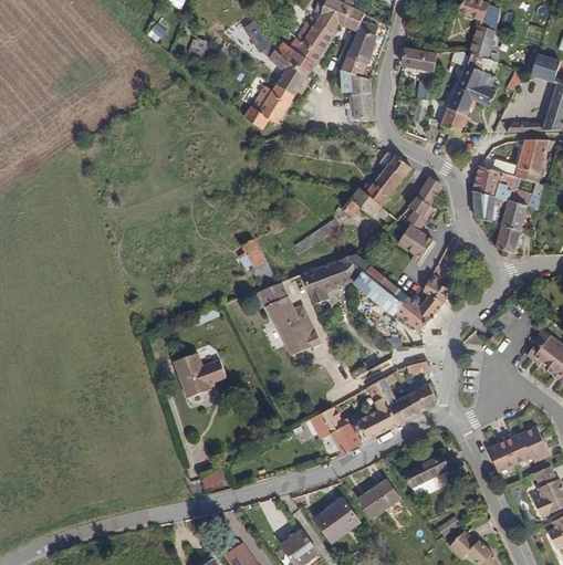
[(143,9),(150,1),(149,0),(138,0),(137,2),(143,9)]
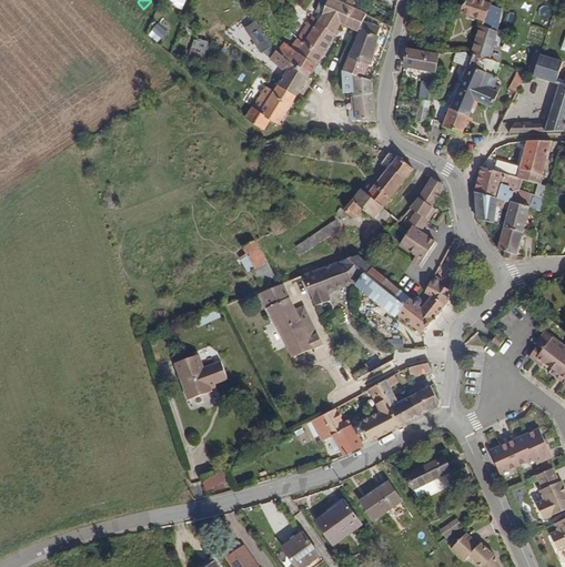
[(328,0),(324,7),(315,19),(312,24),(333,34),(340,26),(356,32),(363,17),(365,13),(364,12),(351,6),(344,2),(341,0),(328,0)]
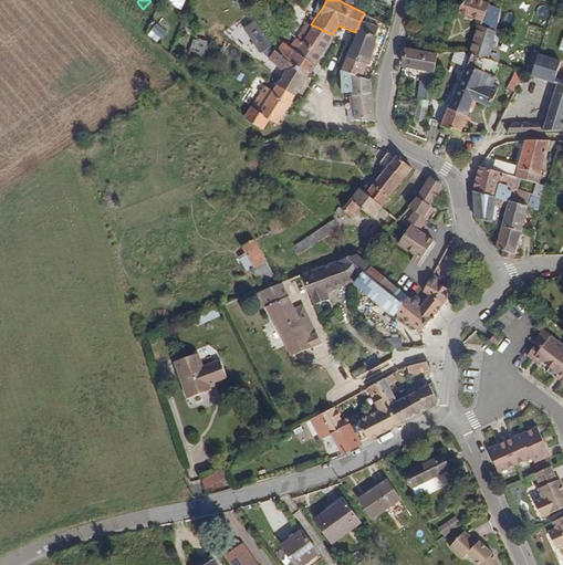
[(498,31),(486,27),(493,3),(493,2),(486,0),(461,0),(458,11),(479,18),(468,53),(491,60),(498,31)]
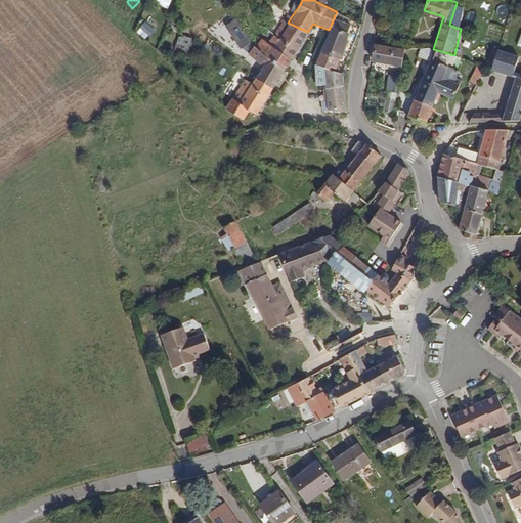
[(461,29),(466,6),(457,3),(449,25),(461,29)]
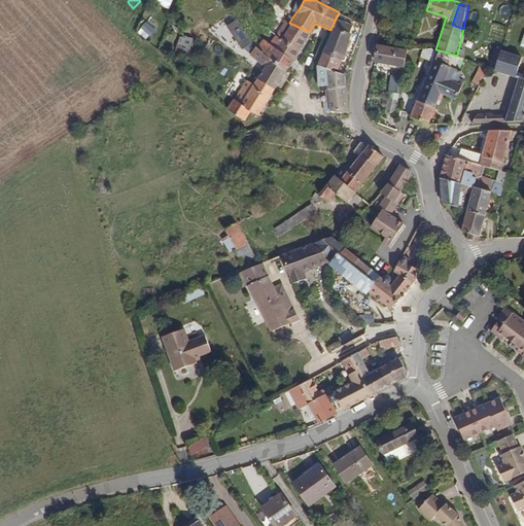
[(286,13),(283,16),(281,18),(289,23),(292,18),(286,13)]
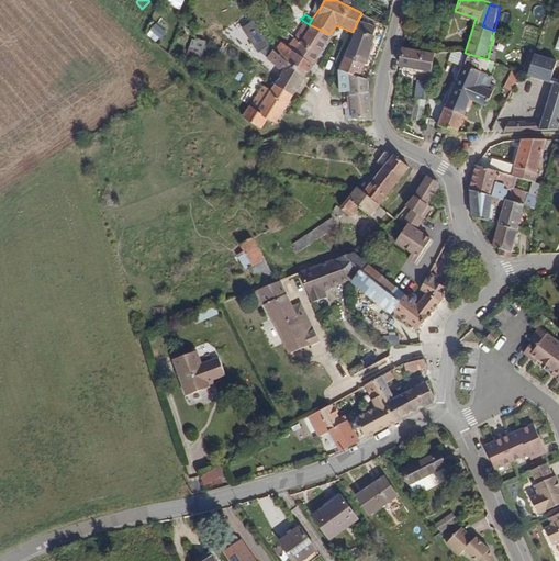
[(358,75),(377,24),(359,17),(353,32),(339,68),(339,70),(358,75)]
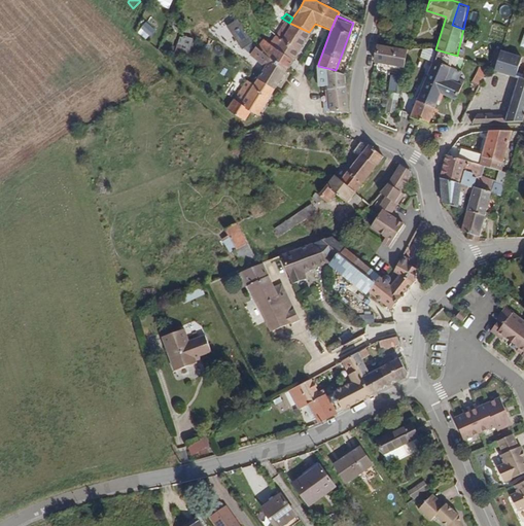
[(309,32),(289,23),(281,18),(276,27),(283,32),(278,40),(274,45),(292,58),(309,32)]
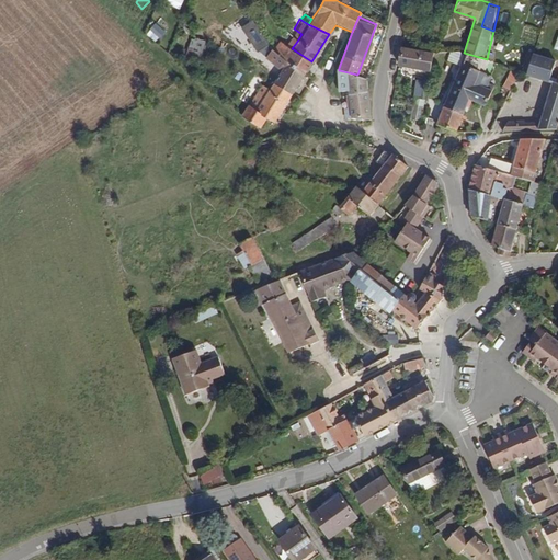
[(150,23),(144,35),(156,41),(162,29),(150,23)]
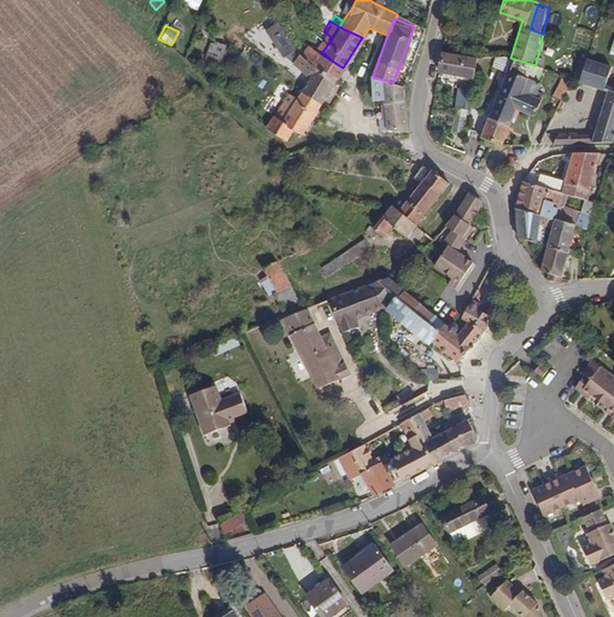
[(323,31),(320,36),(320,40),(326,47),(332,38),(323,31)]
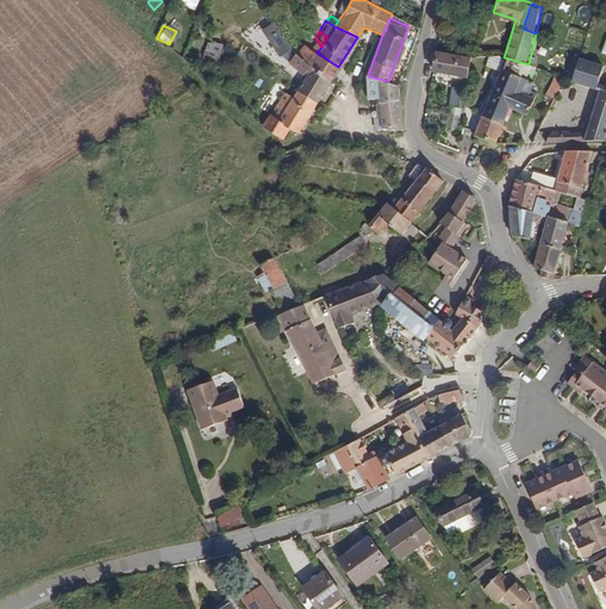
[(297,55),(291,51),(288,56),(307,68),(308,66),(317,53),(322,47),(316,39),(316,42),(308,53),(301,48),(297,55)]
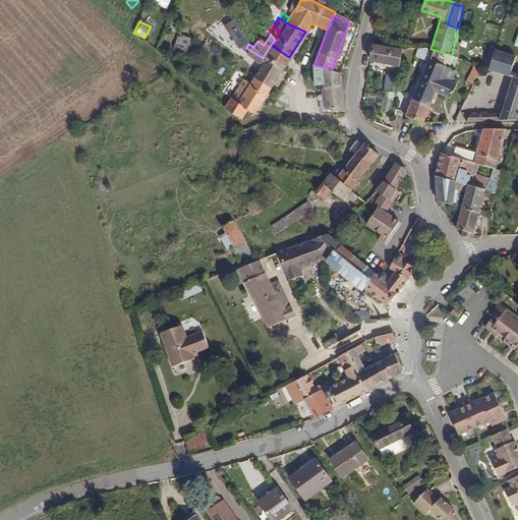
[(234,41),(238,48),(243,42),(240,37),(234,41)]
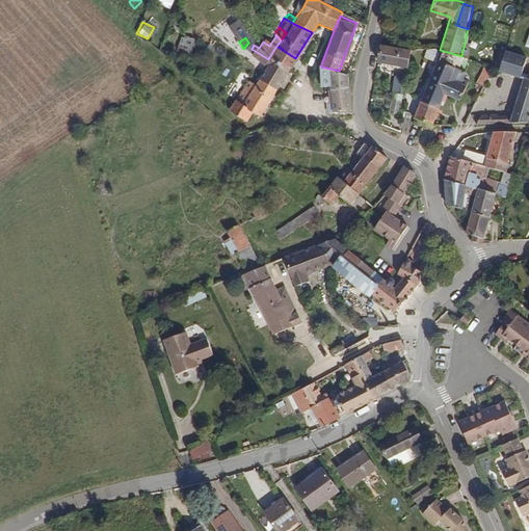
[(378,44),(378,49),(376,60),(401,67),(404,56),(406,56),(406,60),(412,49),(408,49),(396,49),(378,44)]
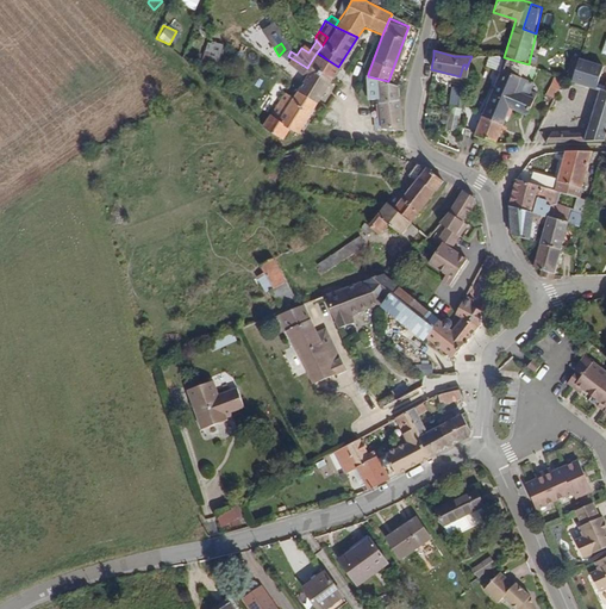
[(329,79),(338,67),(317,53),(308,66),(329,79)]
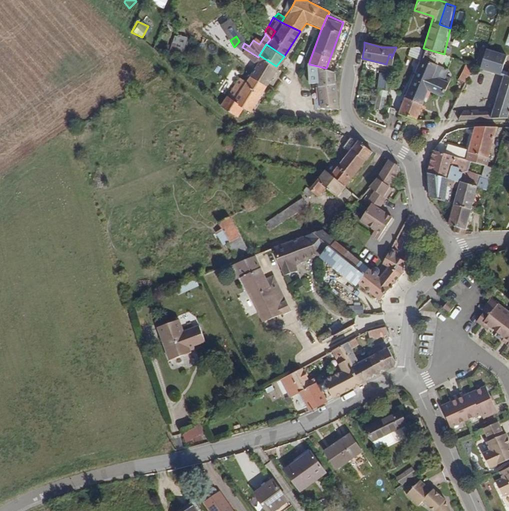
[(408,44),(405,54),(415,57),(418,48),(408,44)]
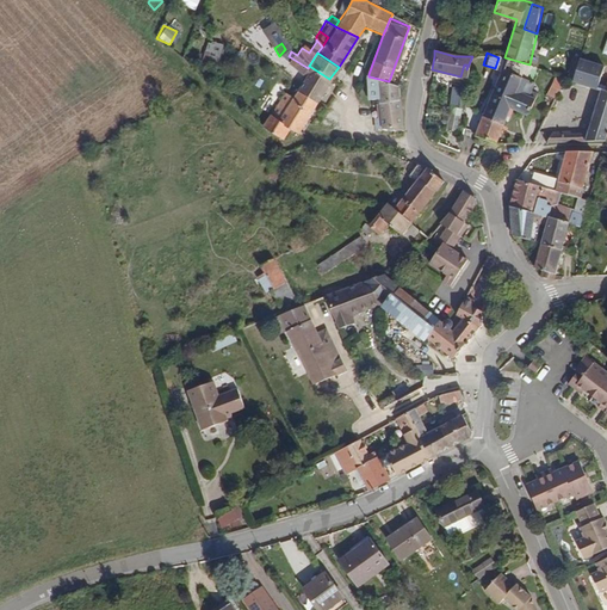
[(279,69),(295,81),(291,86),(315,100),(329,79),(309,66),(308,68),(289,56),(284,63),(279,69)]
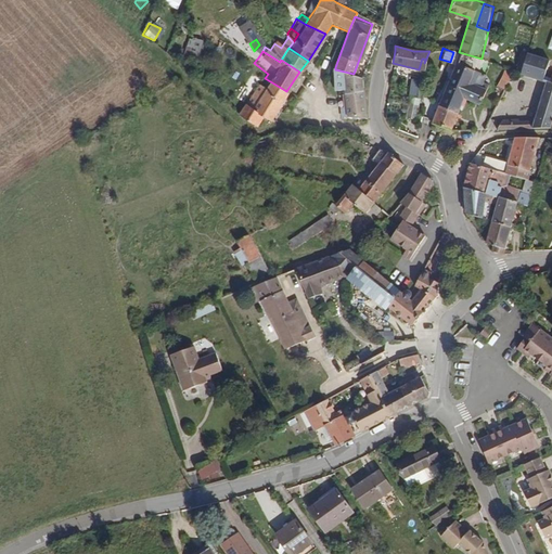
[(459,52),(458,58),(457,62),(478,68),(482,59),(459,52)]
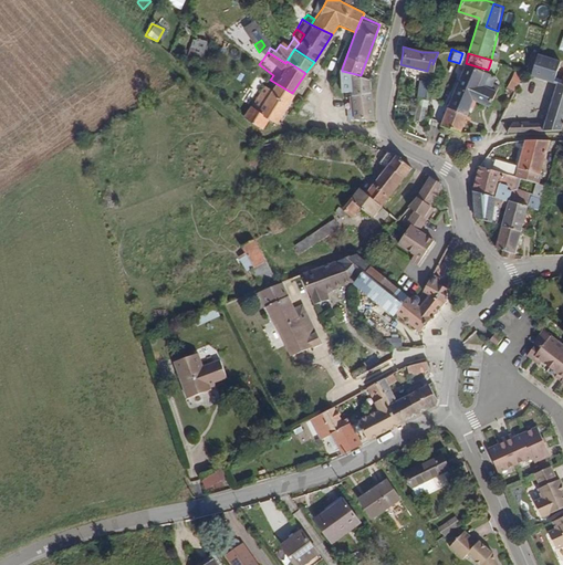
[(560,86),(562,76),(562,64),(541,56),(534,76),(560,86)]
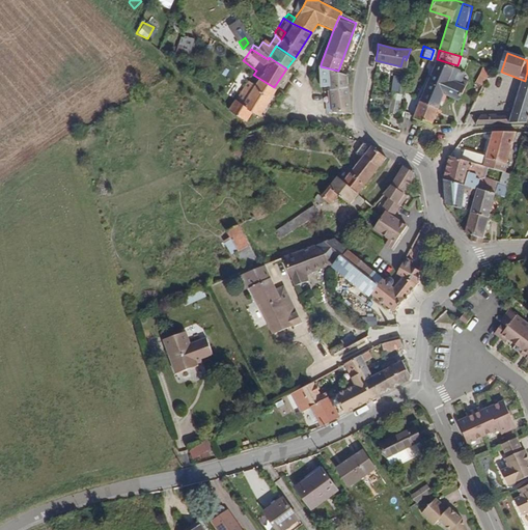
[(437,59),(434,58),(418,100),(439,107),(442,101),(457,65),(437,59)]
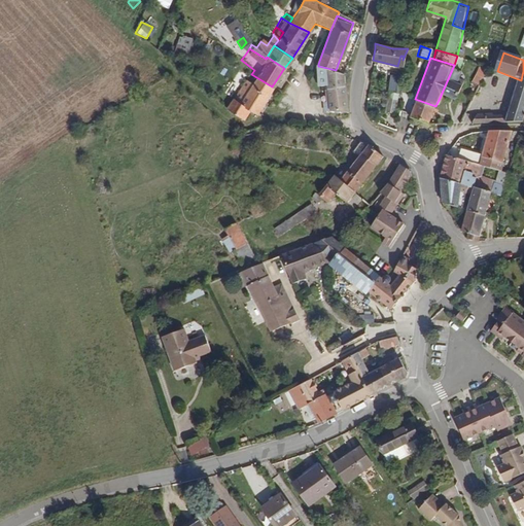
[(477,82),(483,67),(476,64),(469,80),(477,82)]
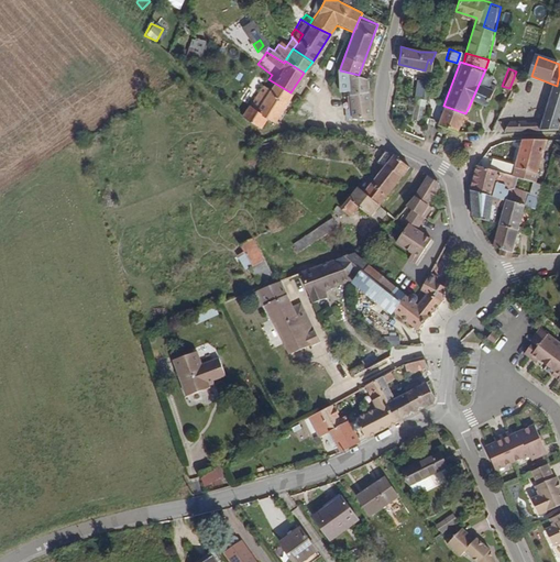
[(493,79),(496,73),(485,69),(469,107),(472,108),(476,99),(491,102),(500,81),(493,79)]
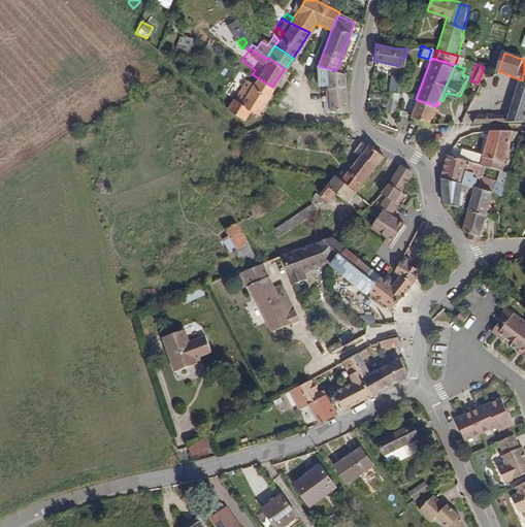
[(320,84),(328,85),(346,85),(345,72),(336,70),(319,66),(320,84)]
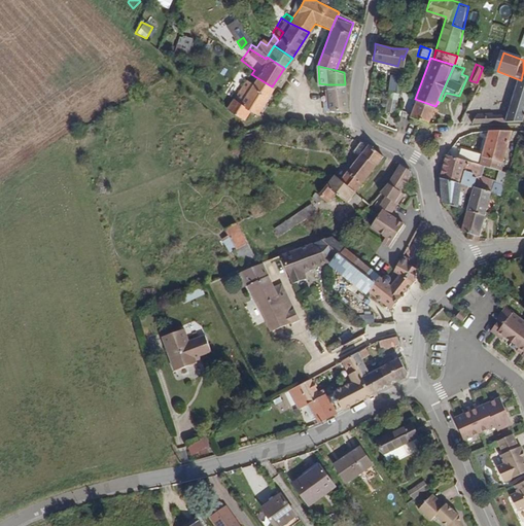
[(255,111),(272,86),(251,74),(248,79),(243,76),(224,104),(242,115),(243,115),(248,107),(255,111)]
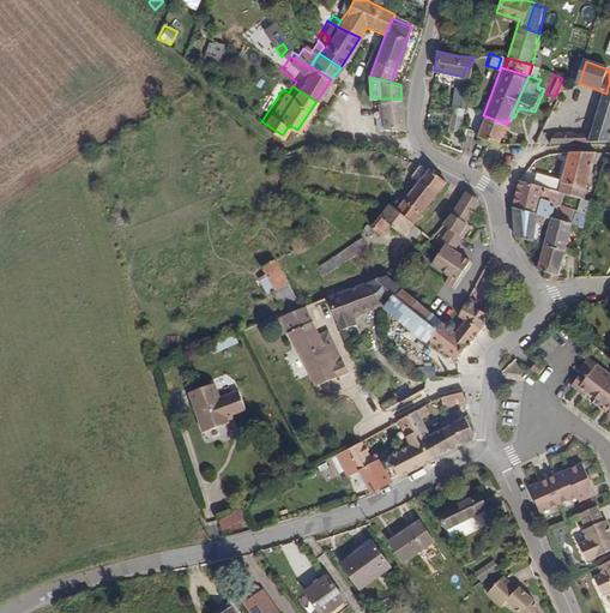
[(607,142),(609,133),(609,97),(591,132),(577,132),(577,130),(554,131),(549,142),(589,142),(607,142)]
